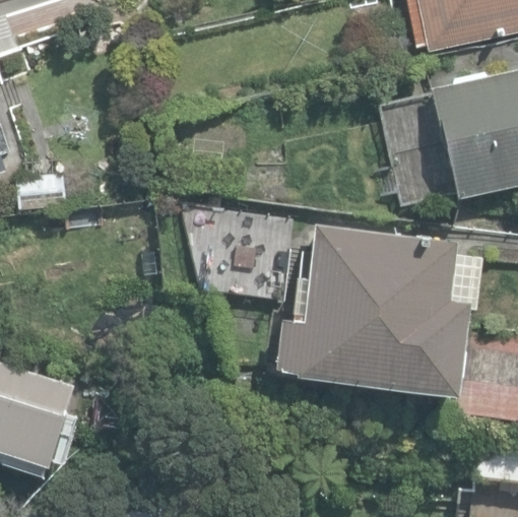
[(428,46),(429,51),(517,31),(517,0),(406,0),(416,49),(428,46)]
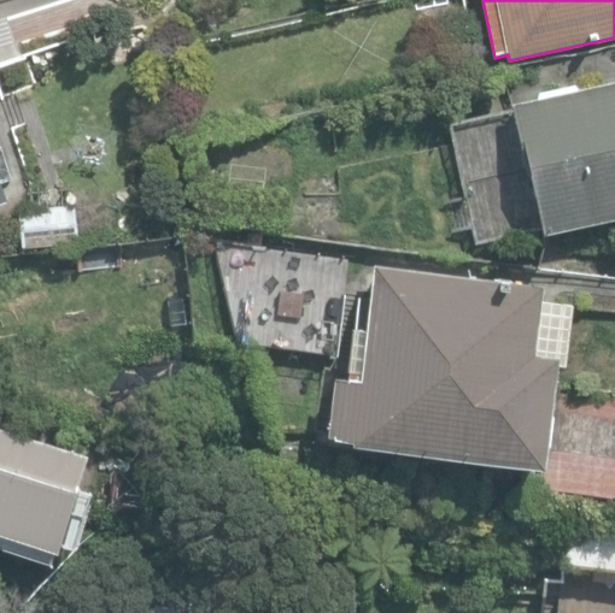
[(458,13),(417,22),(422,49),(463,41),(458,13)]
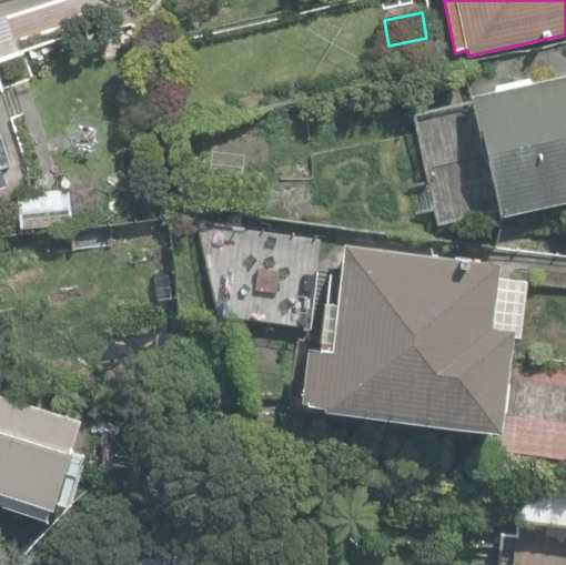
[(565,76),(473,99),(501,219),(565,203),(565,76)]
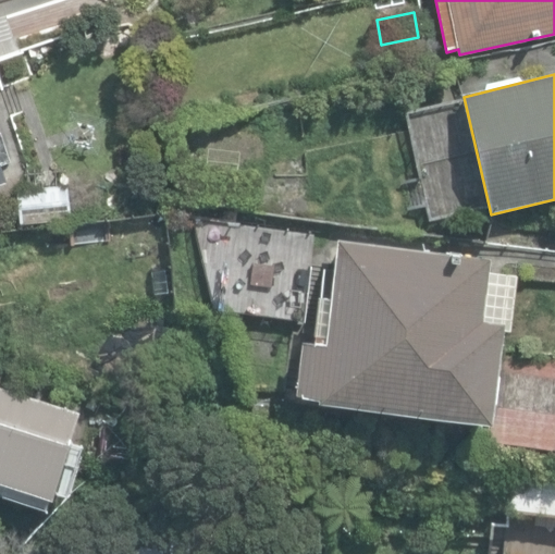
[(184,200),(245,208),(248,177),(188,170),(184,200)]
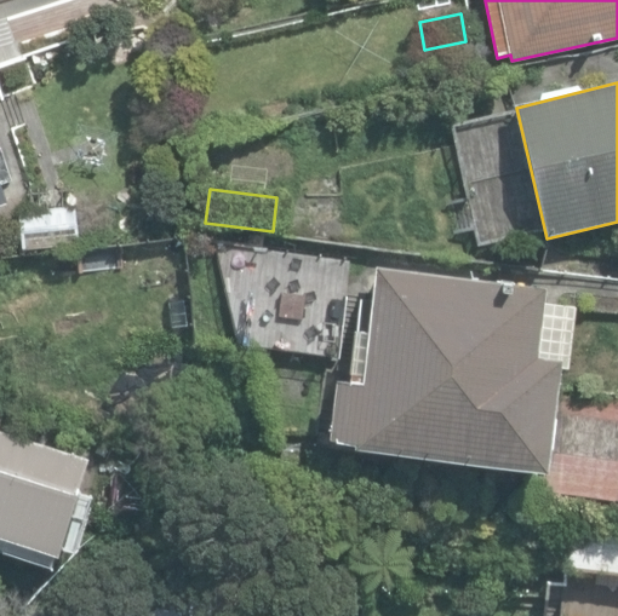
[(18,207),(22,248),(79,245),(75,203),(18,207)]
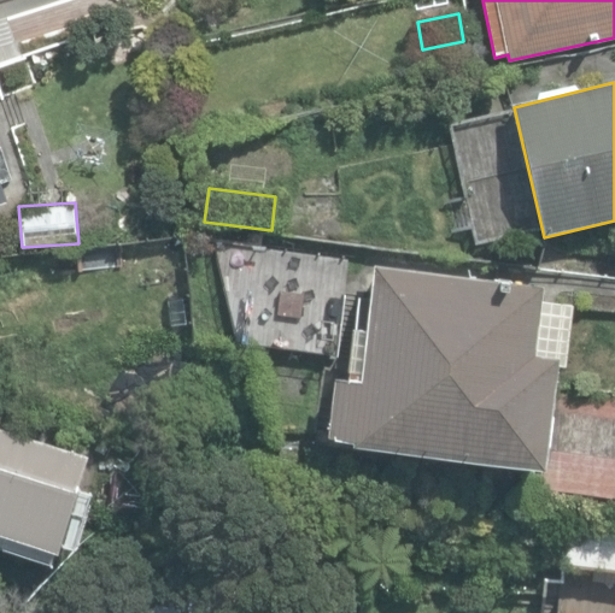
[(532,485),(614,495),(614,395),(554,388),(557,357),(536,354),(544,287),(376,265),(361,379),(335,376),(327,435),(353,438),(353,444),(534,469),(532,485)]
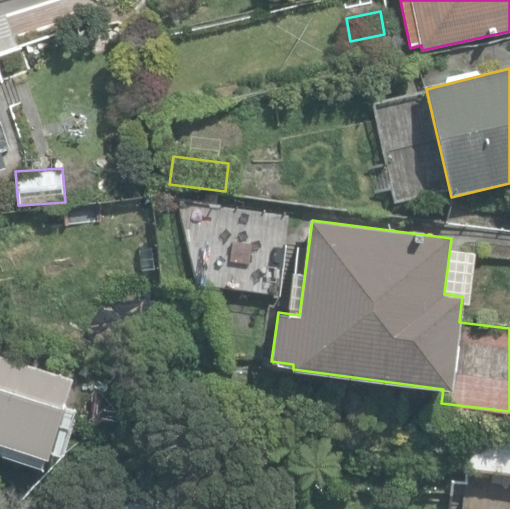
[(0,443),(48,459),(74,380),(0,355),(0,443)]
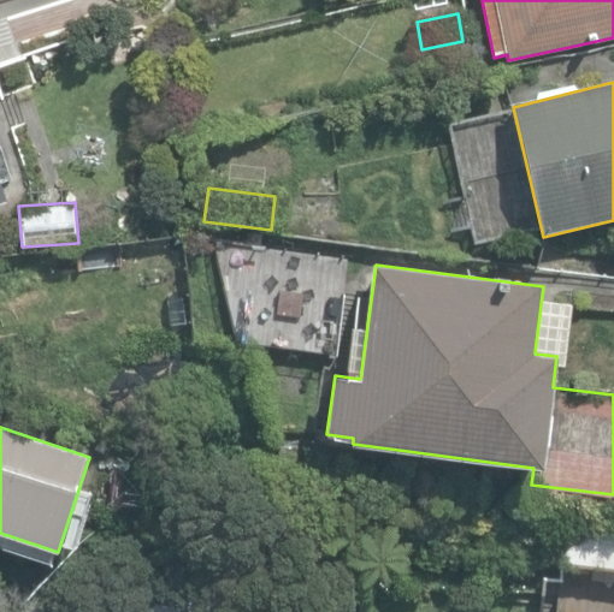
[(564,565),(613,571),(613,518),(571,512),(564,565)]
